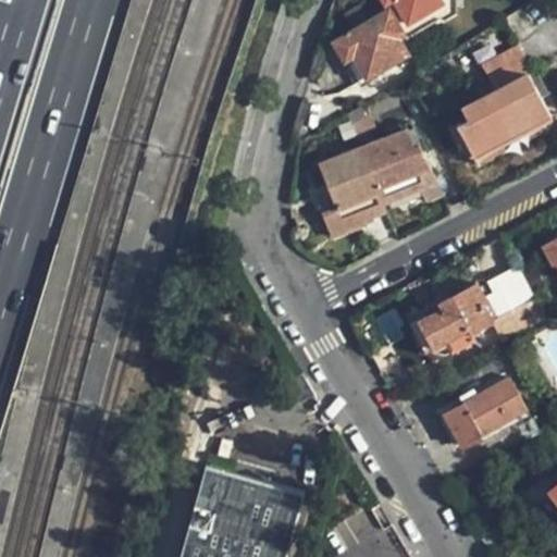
[(390,0),(395,8),(403,22),(431,8),(447,17),(461,10),(461,0),(390,0)]
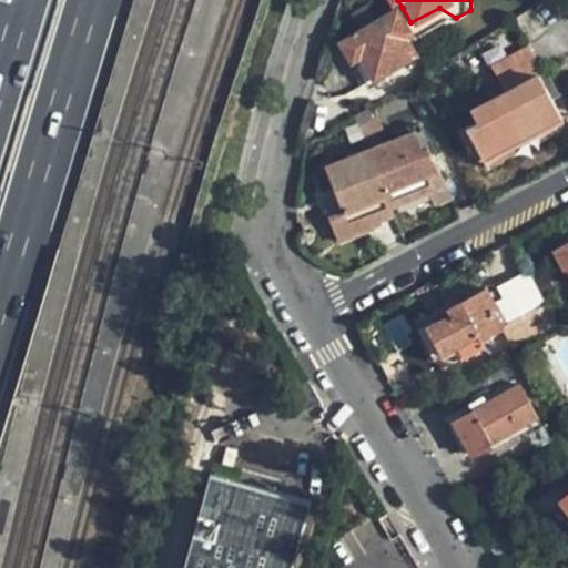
[(411,22),(403,8),(341,44),(362,83),(414,54),(405,39),(417,32),(411,22)]
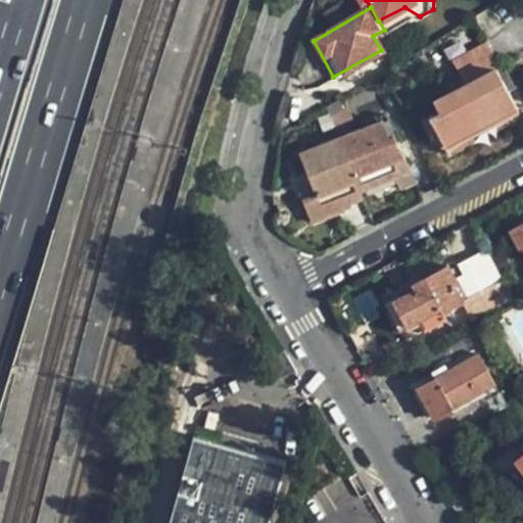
[(441,114),(430,122),(444,147),(517,107),(496,70),(501,67),(487,43),(453,61),(465,84),(433,100),(441,114)]
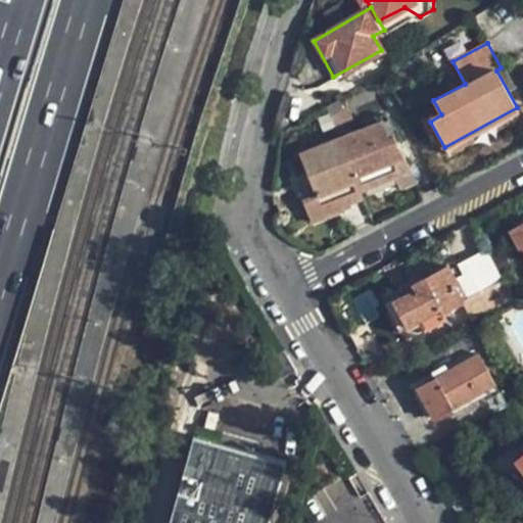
[(334,102),(322,109),(331,131),(342,125),(334,102)]
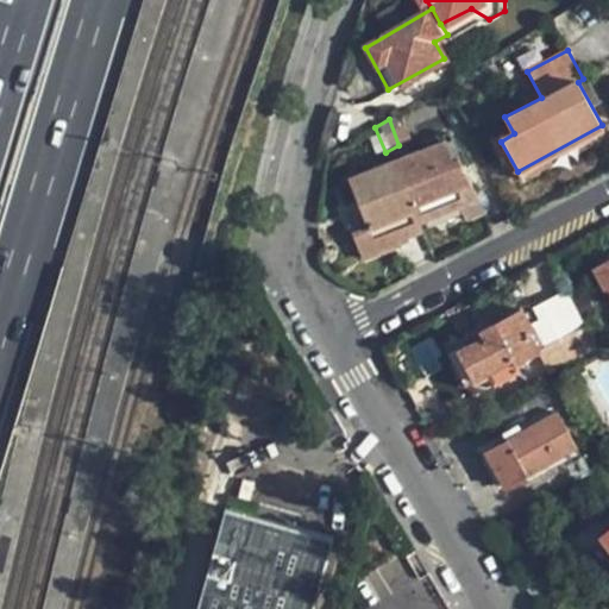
[(439,142),(389,162),(416,227),(457,212),(475,203),(452,159),(447,162),(439,142)]
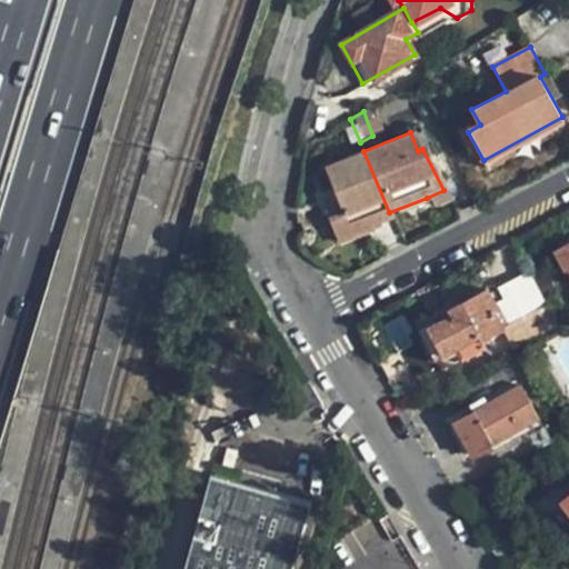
[(391,218),(389,212),(363,151),(321,170),(338,215),(323,220),(335,246),(368,231),(366,228),(391,218)]
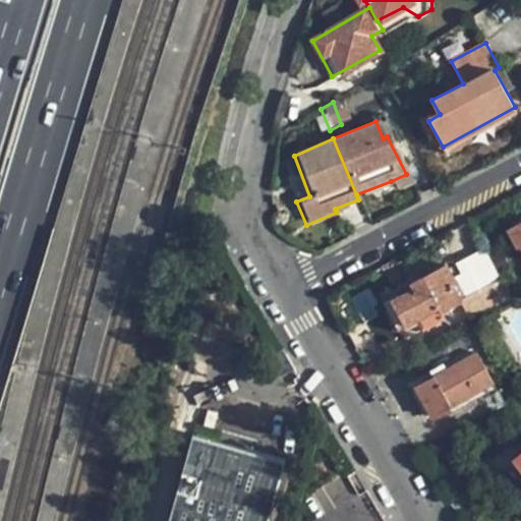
[(411,183),(406,174),(391,181),(396,190),(411,183)]
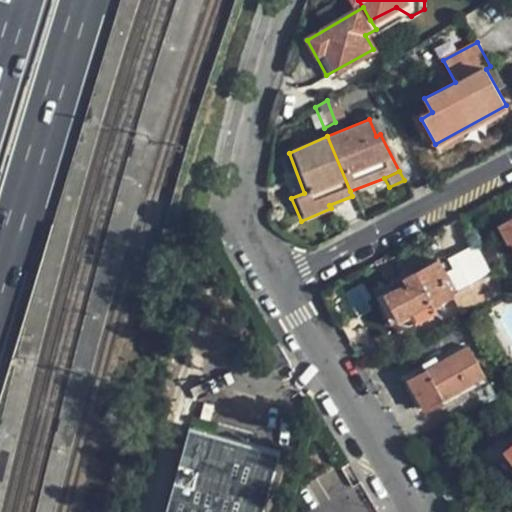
[(511,217),(498,225),(508,244),(511,242),(511,217)]
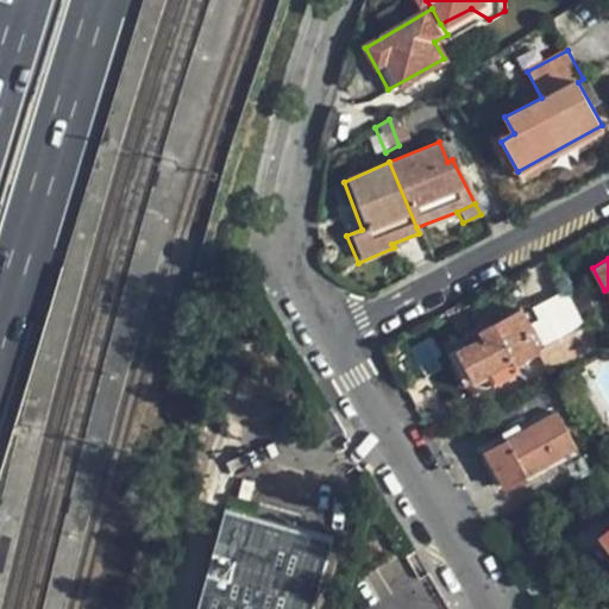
[(533,295),(554,340),(584,325),(560,280),(533,295)]
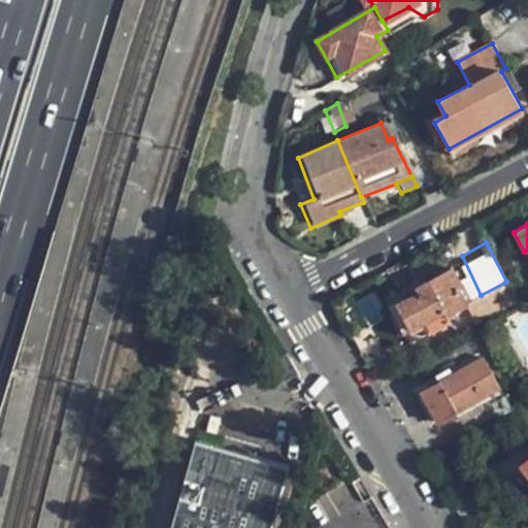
[(474,324),(486,319),(518,301),(506,282),(481,295),(470,300),(452,268),(416,287),(418,292),(388,307),(401,332),(443,311),(447,316),(465,305),(474,324)]
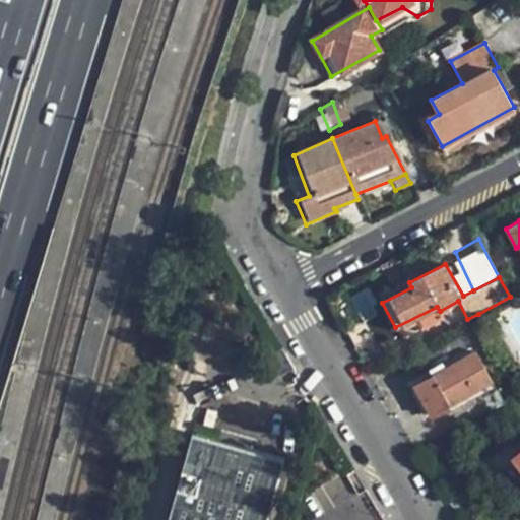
[(445,350),(452,365),(475,351),(463,328),(447,337),(452,346),(445,350)]
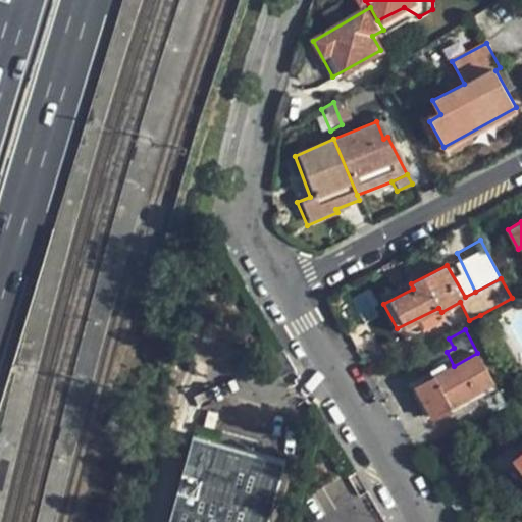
[(477,353),(454,366),(417,386),(432,415),(493,381),(477,353)]
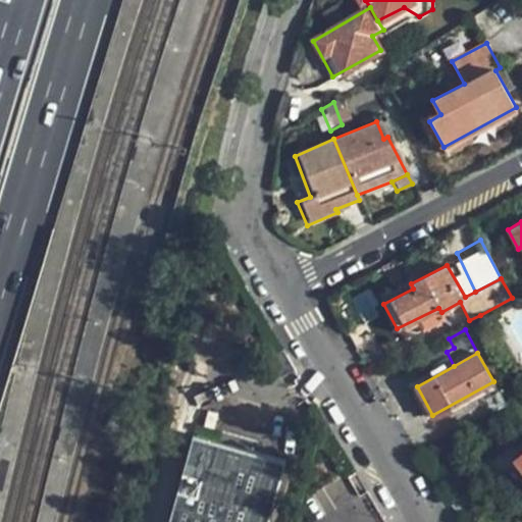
[(268,521),(289,457),(194,428),(165,521),(268,521)]
